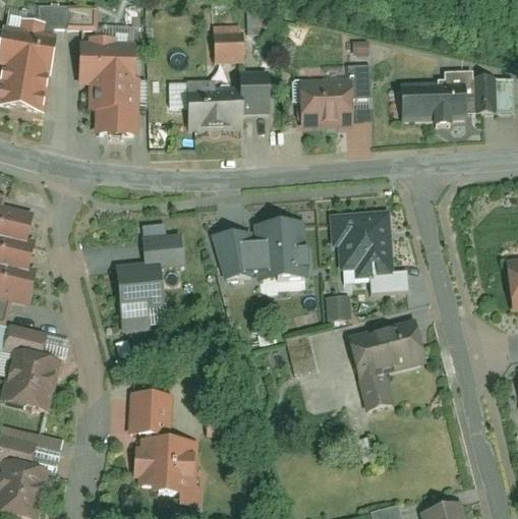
[(0,108),(43,115),(55,35),(4,27),(0,52),(0,108)]
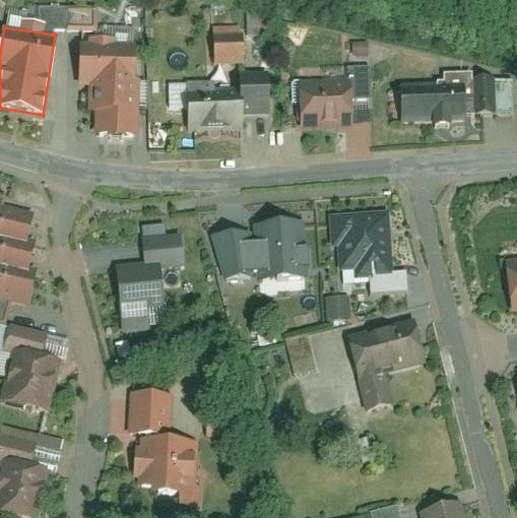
[(214,63),(243,62),(241,31),(213,33),(214,63)]
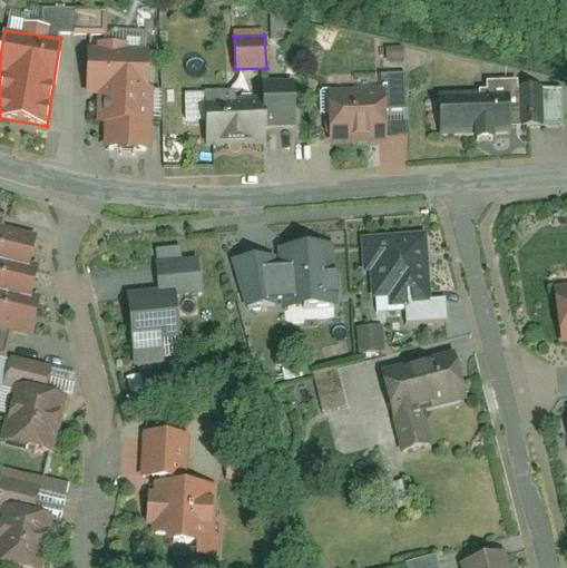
[(104,148),(152,150),(154,85),(147,85),(148,50),(127,49),(127,41),(97,40),(97,46),(87,46),(85,94),(96,94),(95,123),(104,123),(104,148)]
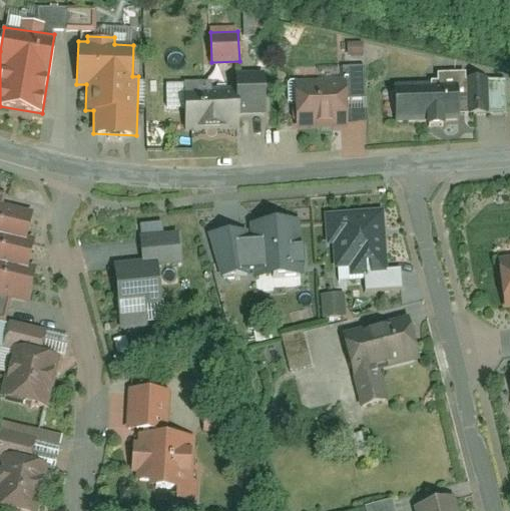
[(346,41),(346,53),(364,52),(363,40),(346,41)]
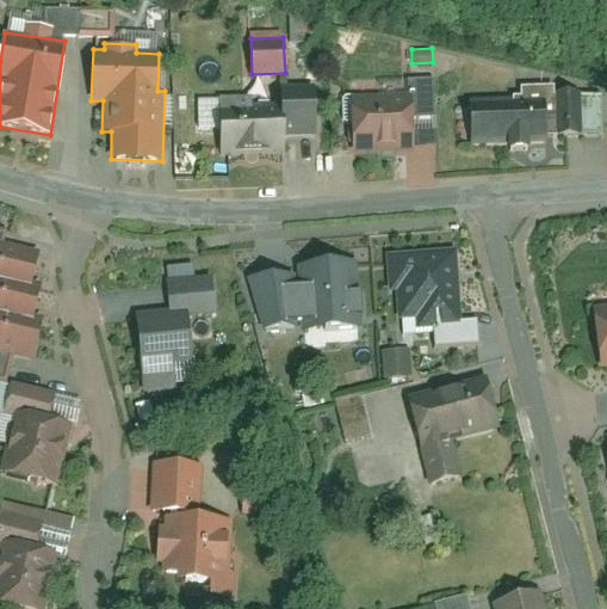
[(412,93),(414,142),(438,141),(435,77),(410,77),(412,93)]
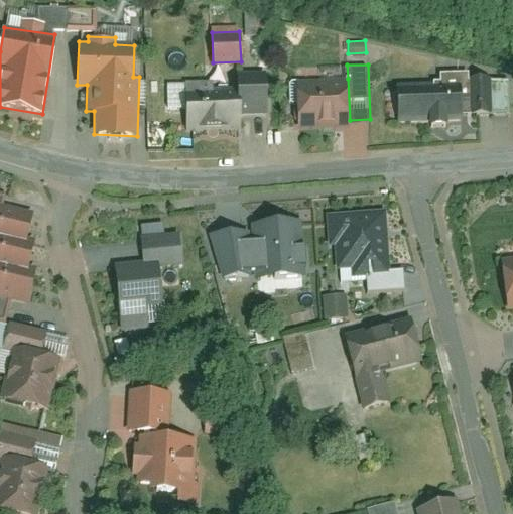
[(239,79),(240,112),(266,110),(264,67),(238,69),(239,79)]
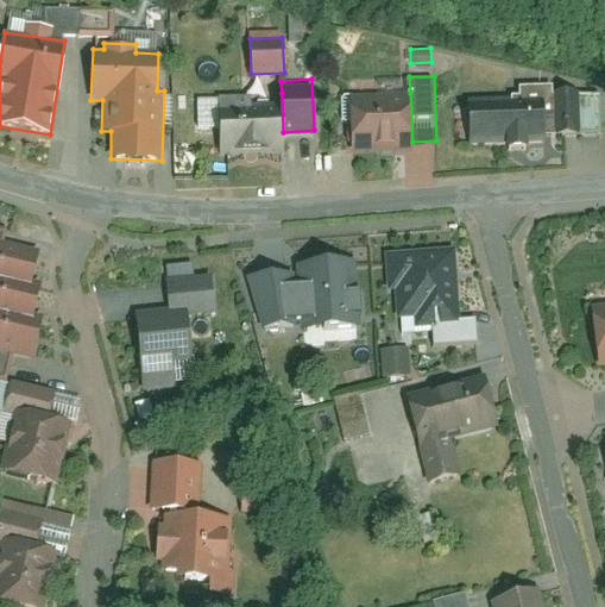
[(542,97),(543,133),(555,132),(554,92),(554,83),(517,86),(518,98),(542,97)]
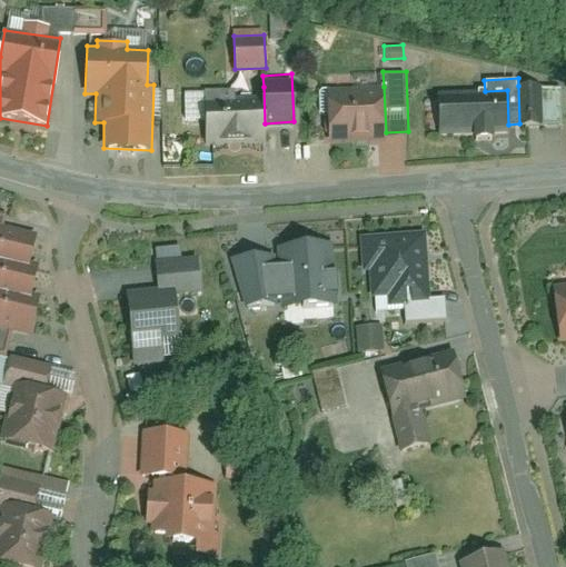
[(518,86),(519,123),(563,121),(560,83),(518,86)]
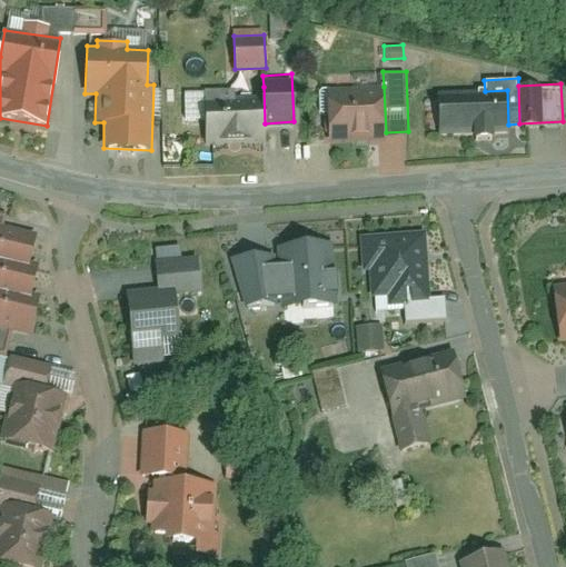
[(207,142),(266,140),(265,123),(264,87),(205,90),(207,142)]
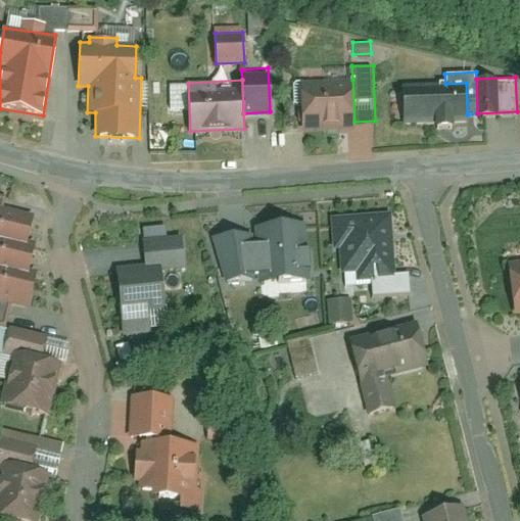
[(300,82),(302,129),(355,126),(355,122),(352,80),(300,82)]
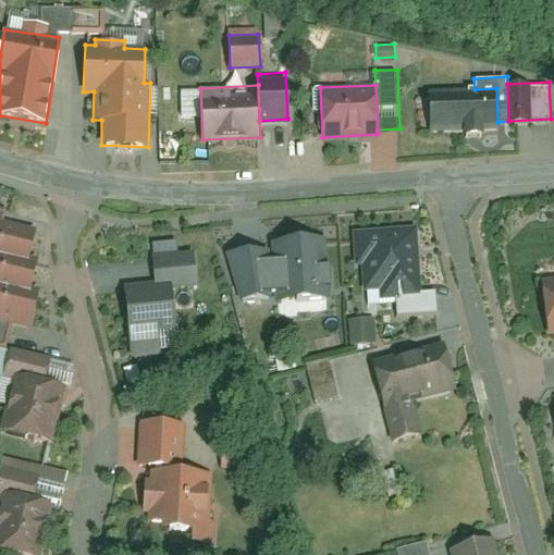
[(430,91),(431,130),(499,126),(497,122),(496,88),(475,89),(430,91)]
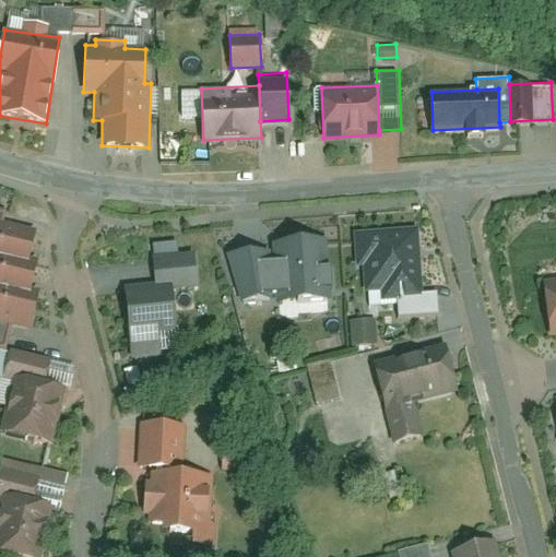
[(416,226),(353,232),(356,262),(364,262),(366,291),(381,289),(382,297),(421,294),(416,226)]
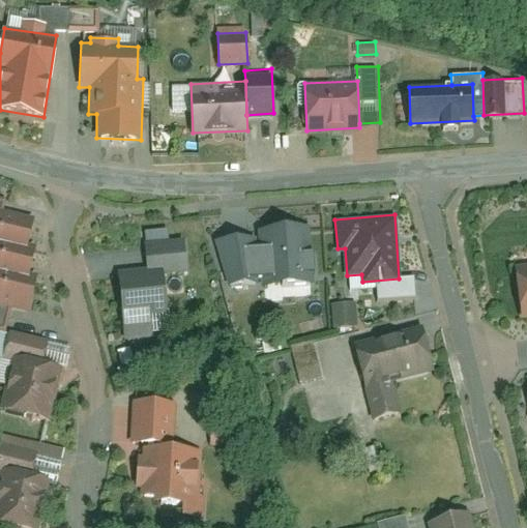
[(0,303),(32,313),(41,280),(32,277),(39,253),(27,250),(33,226),(0,216),(0,303)]
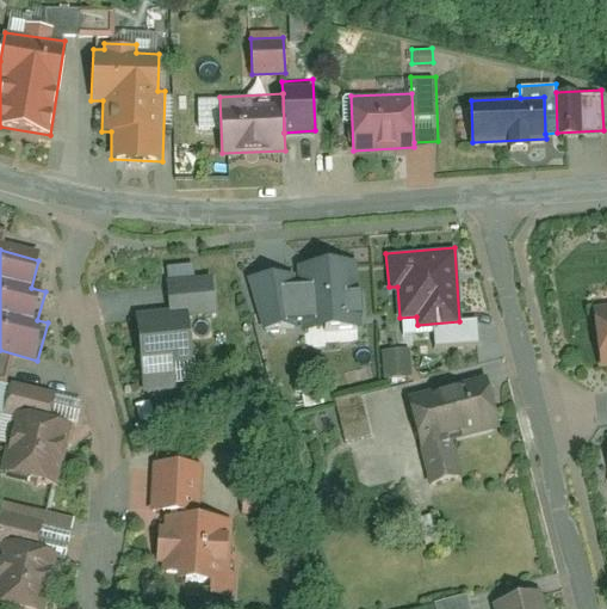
[(355,262),(297,265),(297,275),(301,323),(302,331),(360,327),(355,262)]
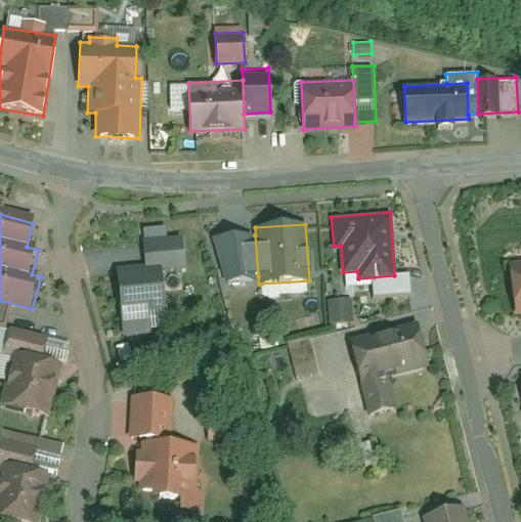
[(258,276),(255,235),(214,237),(223,279),(258,276)]
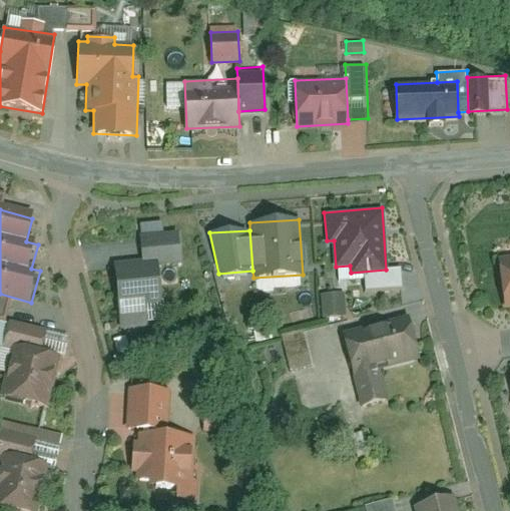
[(179,261),(176,231),(140,234),(142,264),(157,262),(179,261)]
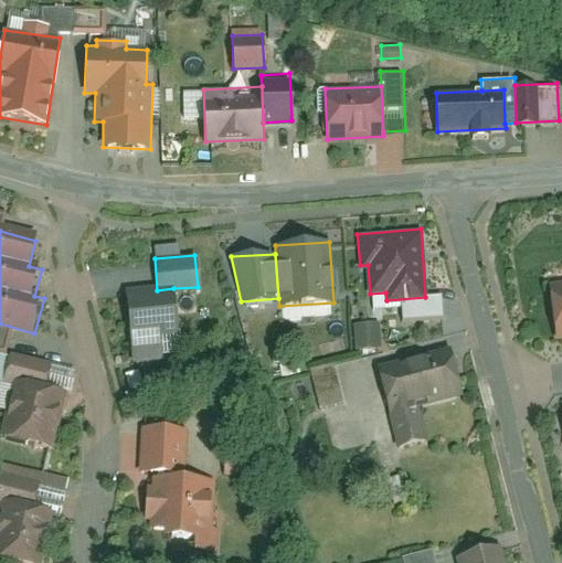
[(561,284),(549,287),(555,338),(561,336),(561,284)]
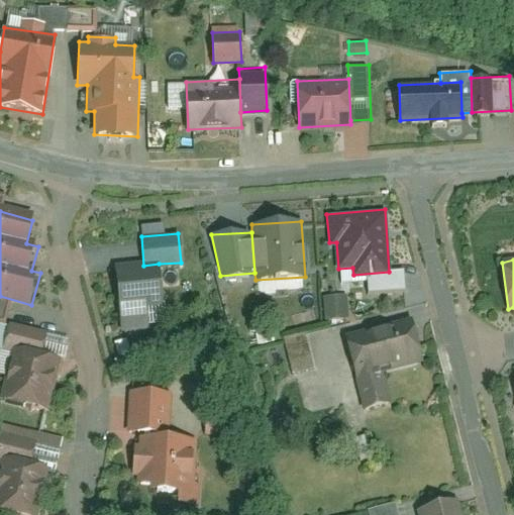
[(143,266),(115,268),(118,302),(146,299),(146,304),(162,303),(159,264),(143,266)]
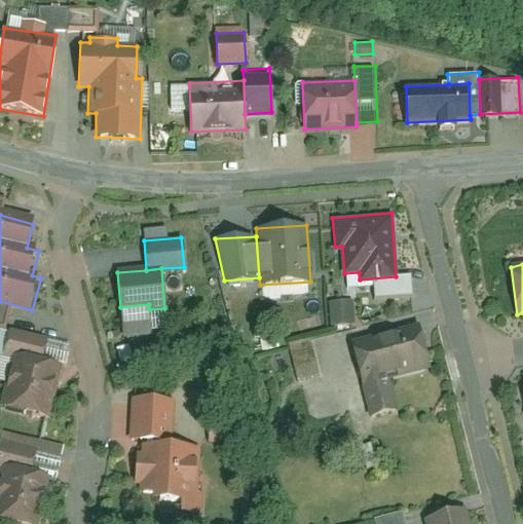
[(352,298),(333,299),(334,323),(353,322),(352,298)]
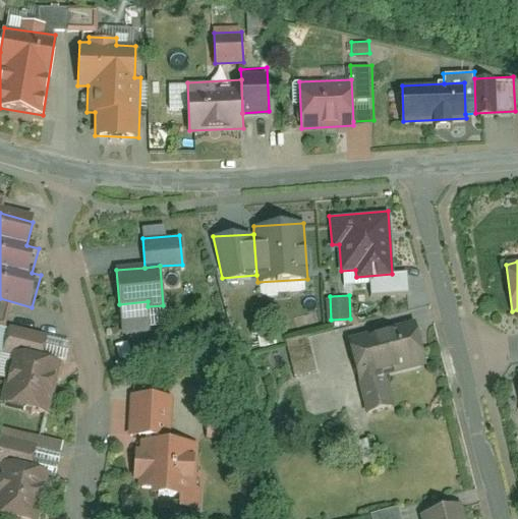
[(9,352),(0,391),(0,404),(46,414),(59,359),(44,356),(49,334),(7,325),(1,350),(9,352)]
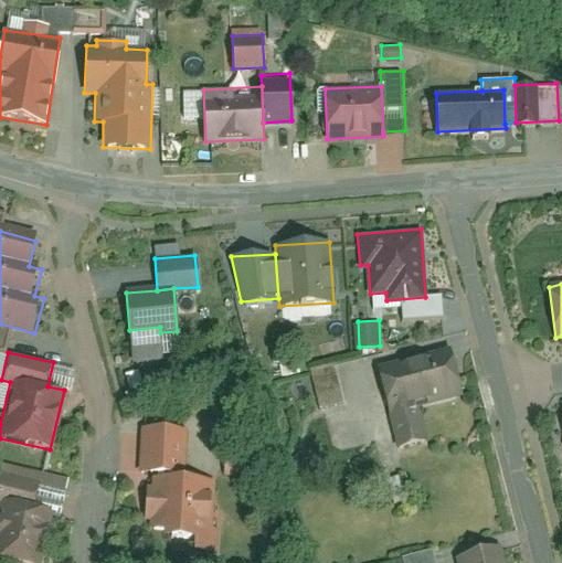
[(453,353),(379,373),(390,413),(417,405),(463,393),(453,353)]
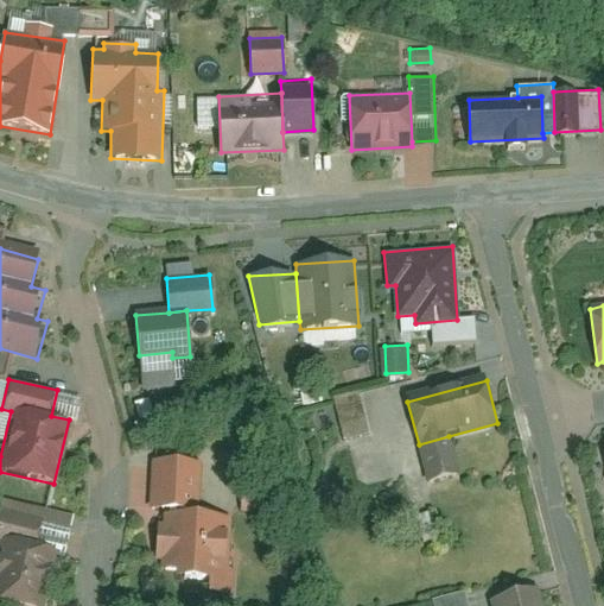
[(358,390),(334,398),(345,437),(370,430),(358,390)]
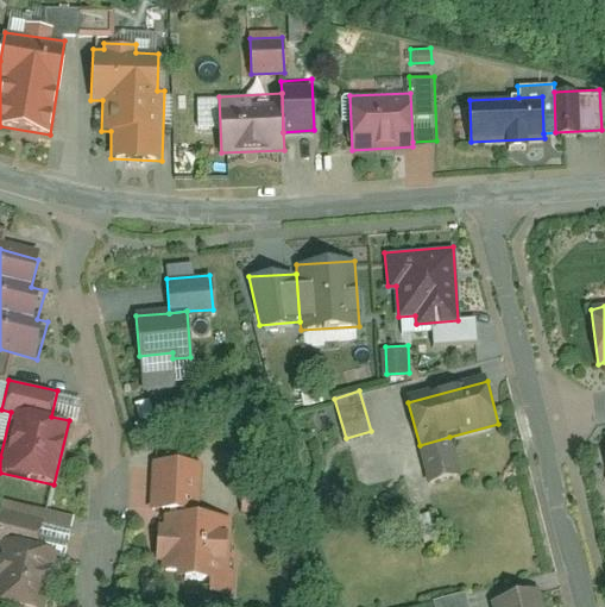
[(459,475),(449,437),(420,445),(429,483),(459,475)]
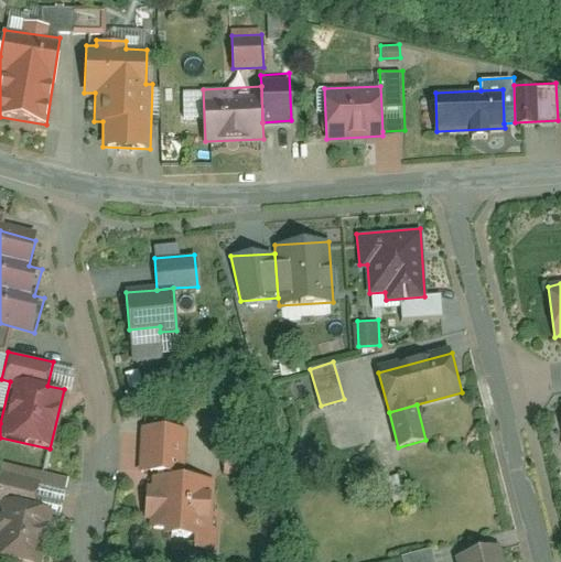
[(179,431),(139,429),(136,477),(150,478),(147,530),(159,531),(159,536),(191,537),(191,533),(203,535),(206,482),(175,479),(179,431)]
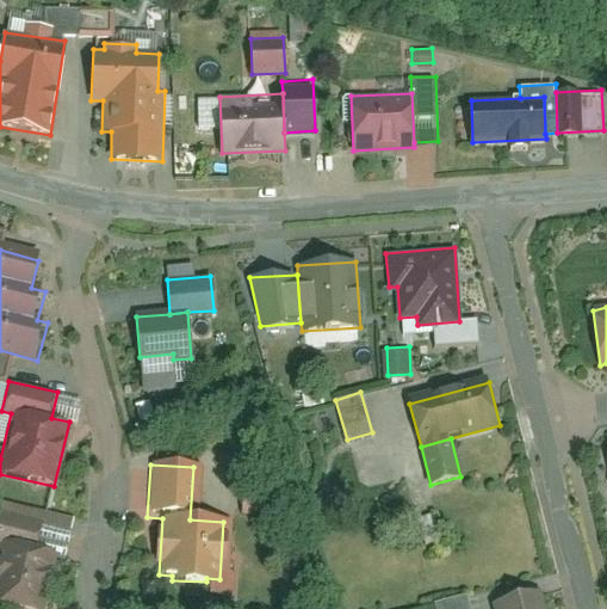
[(0,547),(1,547),(0,552),(0,606),(14,608),(44,608),(59,551),(36,546),(42,522),(0,512),(0,547)]
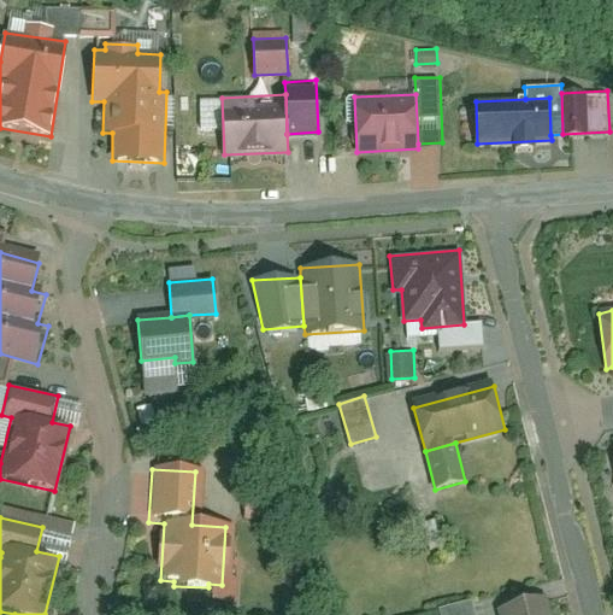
[(552,614),(547,596),(499,609),(500,614),(552,614)]
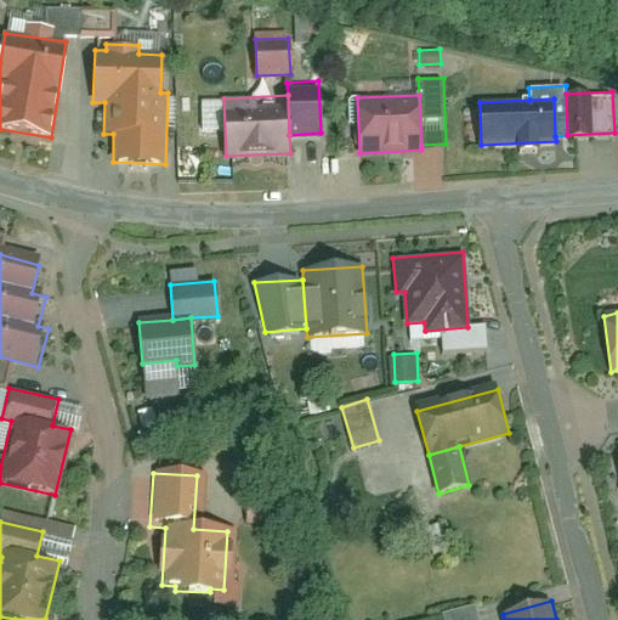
[(481,619),(477,604),(443,613),(444,619),(481,619)]
